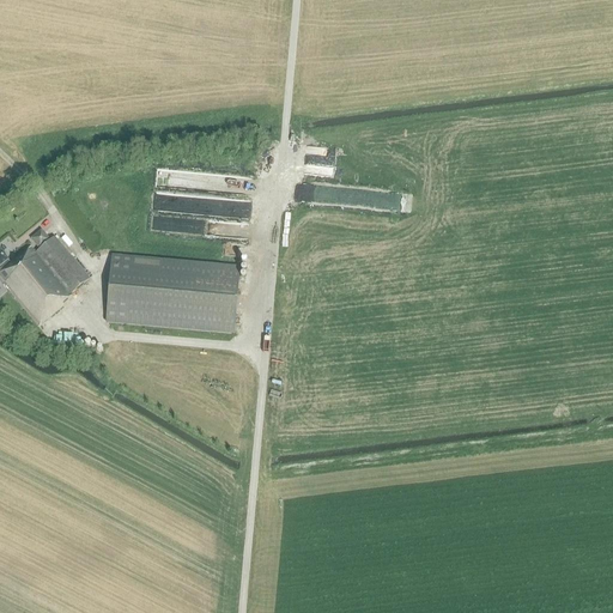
[(309,155),(337,156),(338,149),(309,146),(309,155)]
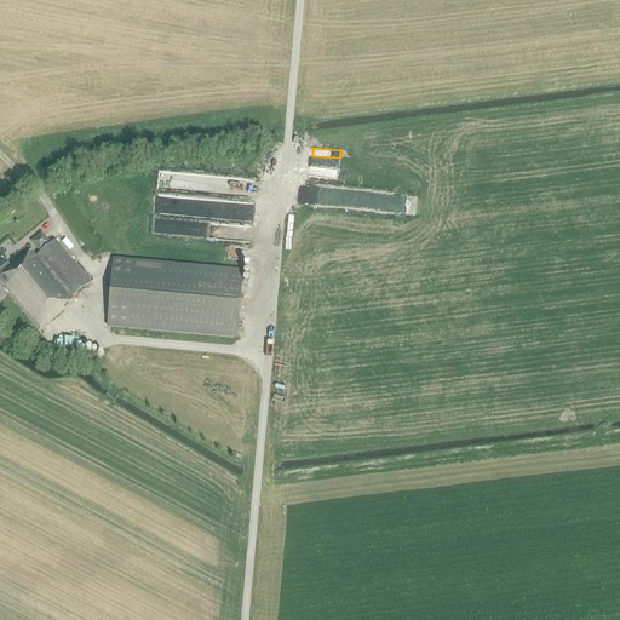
[(375,210),(417,214),(418,200),(407,199),(408,196),(383,194),(382,201),(377,201),(375,210)]
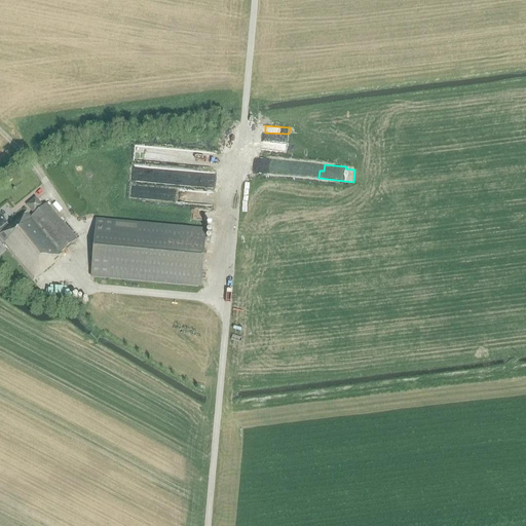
[(62,254),(61,253),(76,240),(46,204),(43,208),(36,198),(33,200),(31,197),(27,200),(29,203),(27,205),(34,215),(31,217),(30,216),(29,216),(26,213),(9,227),(0,215),(0,240),(33,280),(54,263),(53,261),(62,254)]
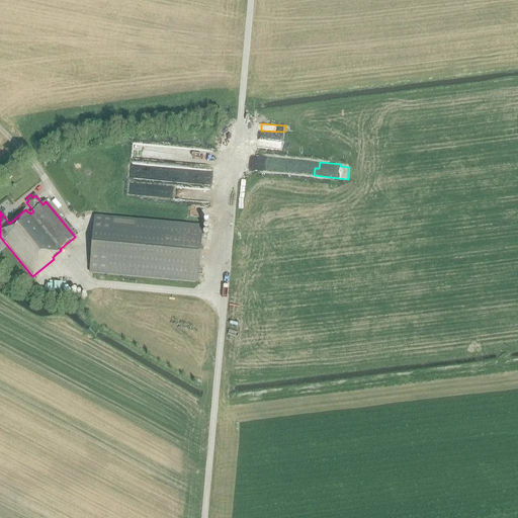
[(197,283),(202,226),(95,217),(90,273),(197,283)]
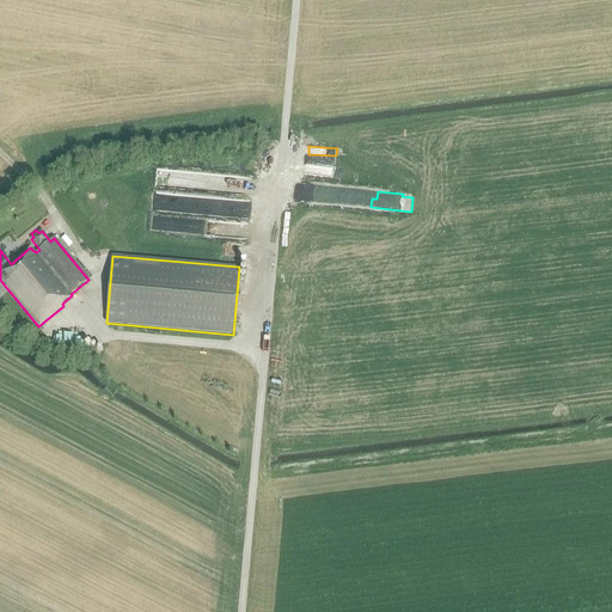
[(120,361),(114,352),(101,359),(106,368),(120,361)]
